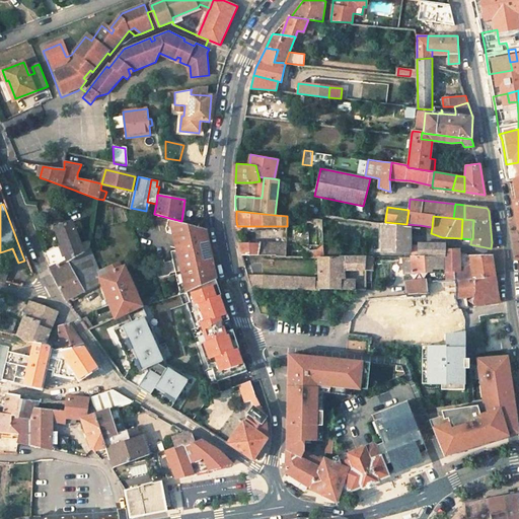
[(174,250),(171,251),(173,260),(165,262),(164,258),(153,262),(159,277),(169,274),(170,272),(175,270),(181,293),(184,292),(216,278),(210,255),(207,254),(203,253),(200,240),(207,242),(204,228),(181,222),(181,221),(169,218),(166,228),(167,232),(174,234),(177,248),(174,250)]
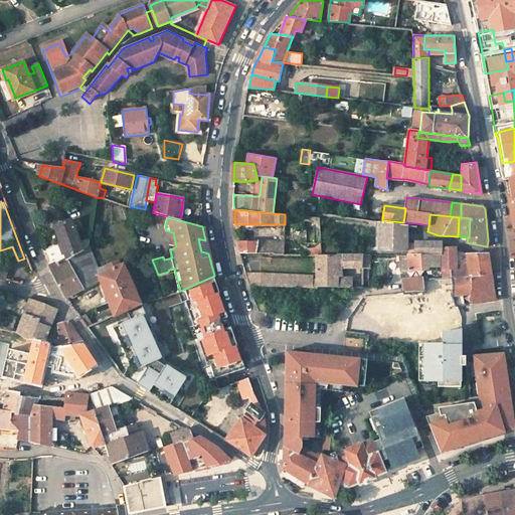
[(304,216),(305,254),(315,255),(322,255),(322,249),(321,218),(304,216)]
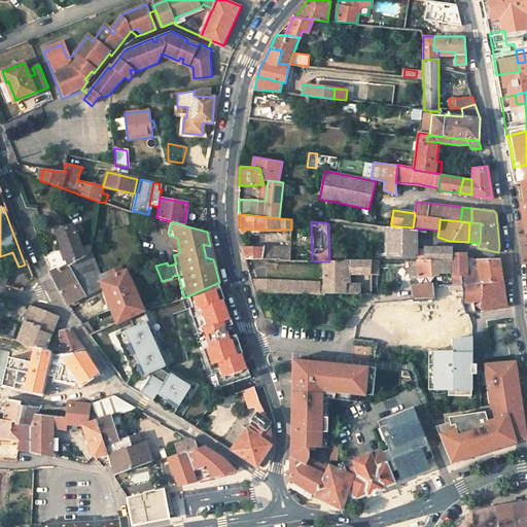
[(93,243),(82,247),(74,224),(59,230),(65,246),(62,247),(63,248),(62,249),(68,265),(92,252),(93,243)]
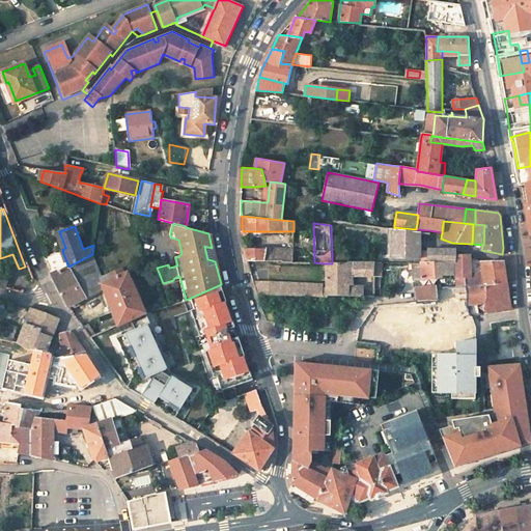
[(391,228),(390,257),(419,258),(419,250),(419,232),(391,228)]
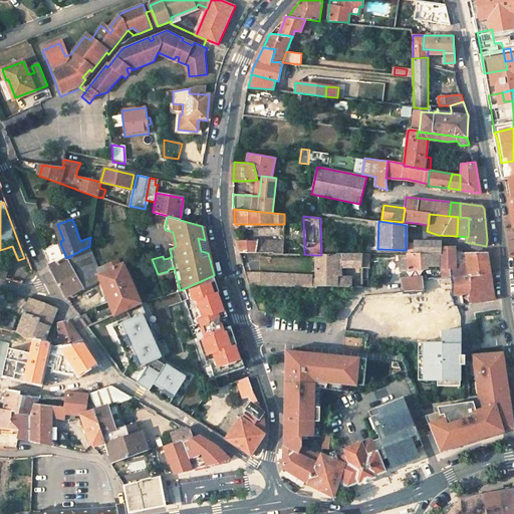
[(273,253),(283,254),(284,224),(257,224),(257,228),(257,240),(261,240),(262,252),(273,252),(273,253)]
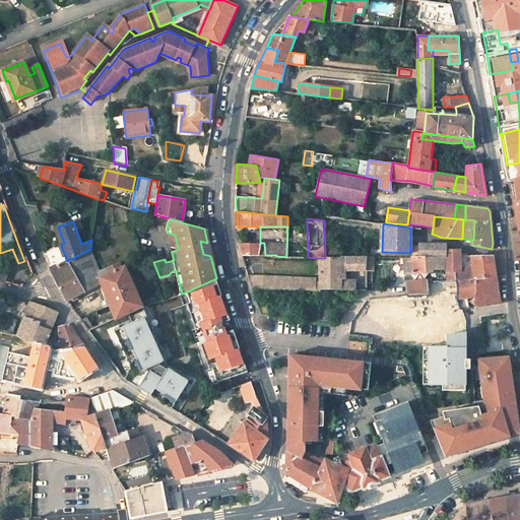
[(200,241),(203,254),(207,255),(210,256),(207,243),(200,241)]
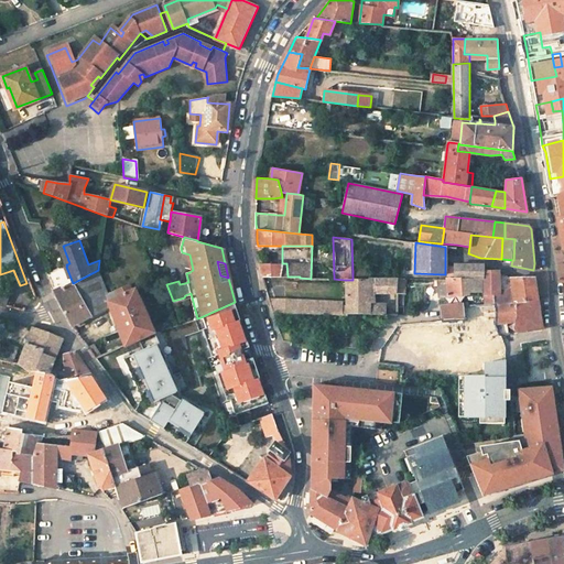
[(282,263),(262,263),(259,263),(261,271),(262,278),(286,277),(286,263),(282,263)]
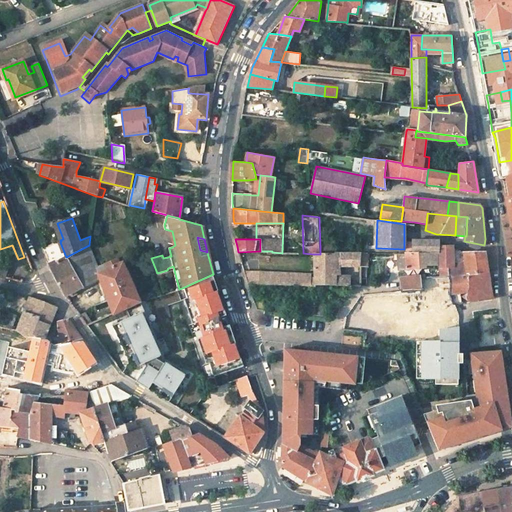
[(404,241),(404,249),(404,253),(411,253),(412,240),(404,241)]
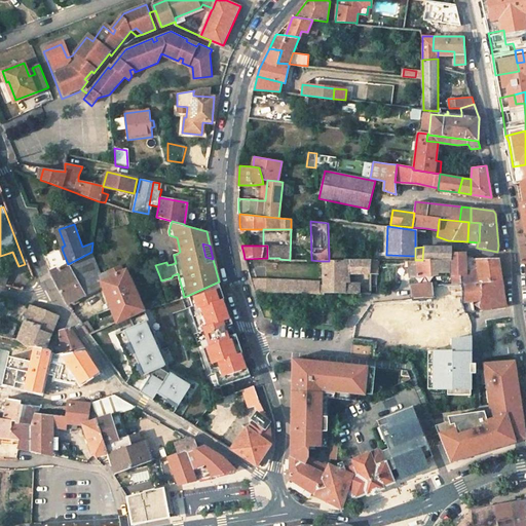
[(452,247),(423,247),(422,260),(449,261),(452,261),(452,253),(452,247)]
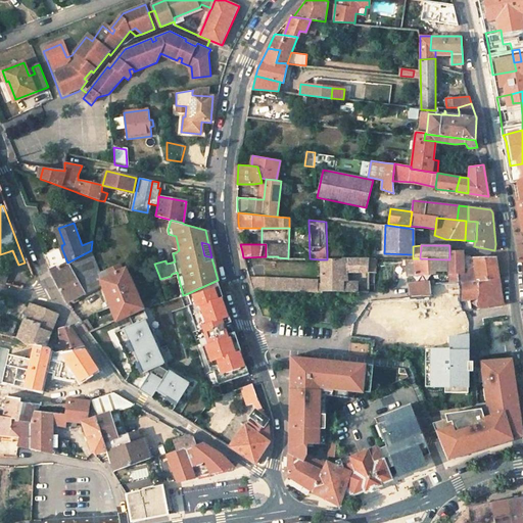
[(67,302),(85,292),(67,263),(61,247),(44,254),(51,271),(62,292),(67,302)]
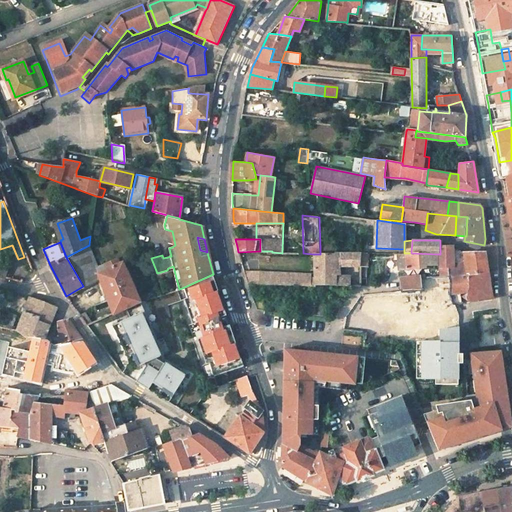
[(342,253),(342,247),(337,248),(337,242),(323,243),(323,248),(320,248),(320,254),(321,254),(336,253),(341,253),(342,253)]
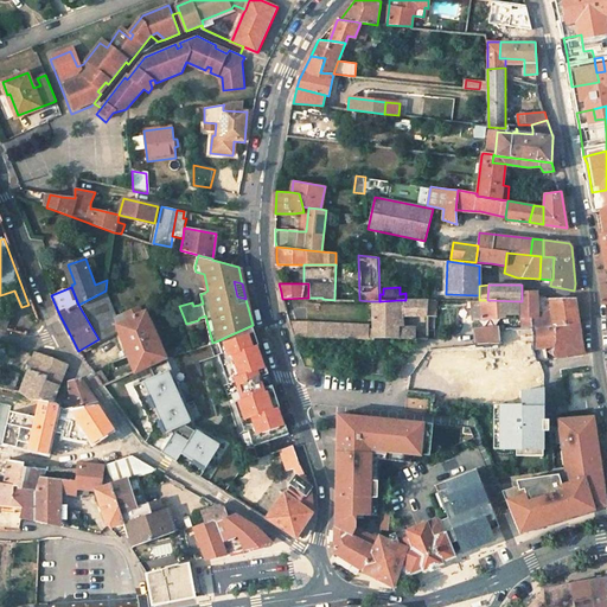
[(98,339),(117,328),(116,324),(119,324),(116,318),(106,291),(78,305),(98,339)]
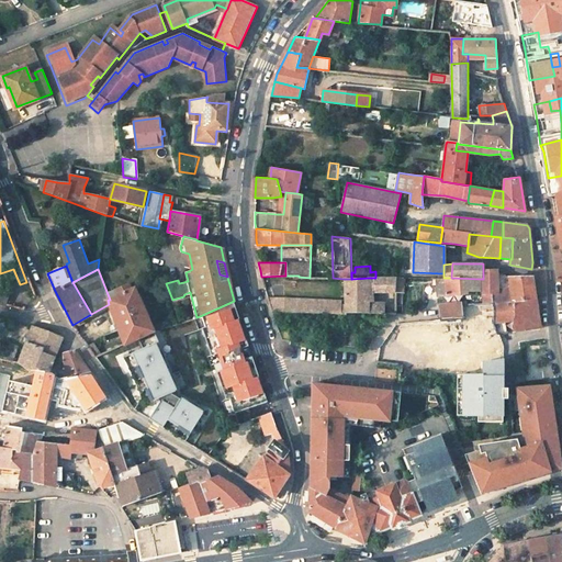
[(483,279),(483,304),(493,304),(514,301),(535,298),(532,277),(512,278),(497,270),(483,270),(483,279)]
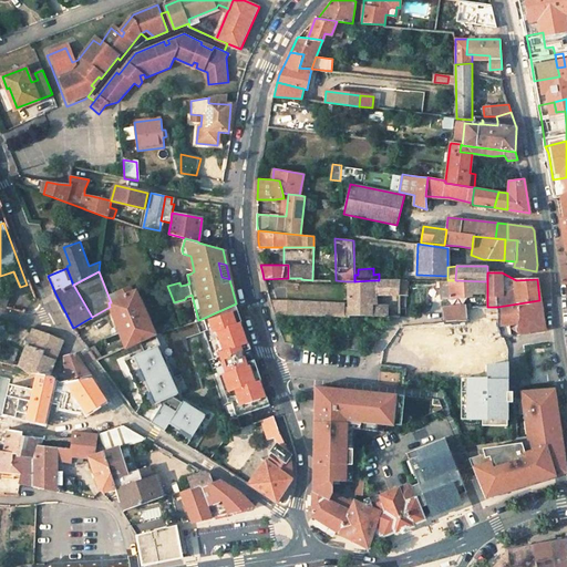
[(354,281),(347,281),(349,316),(371,316),(372,306),(372,298),(373,298),(372,280),(356,281),(354,281)]
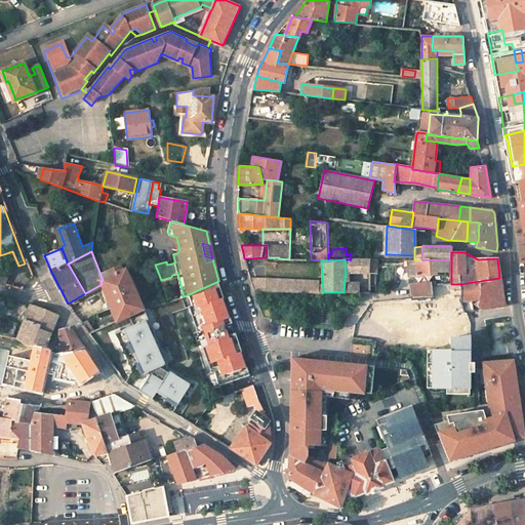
[(351,274),(369,274),(369,272),(370,259),(351,259),(350,259),(351,274)]
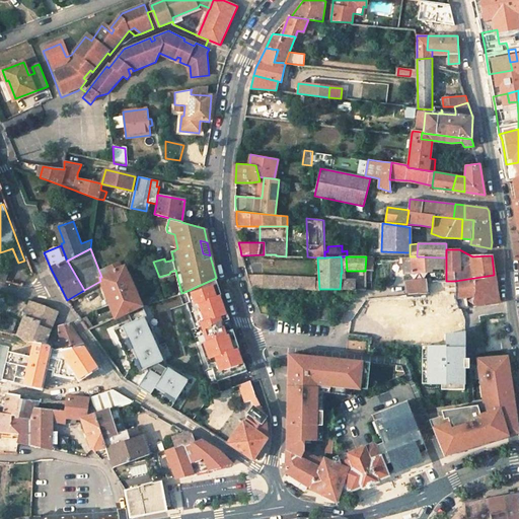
[(402,257),(403,273),(432,272),(432,269),(443,268),(443,257),(417,256),(410,256),(410,257),(402,257)]
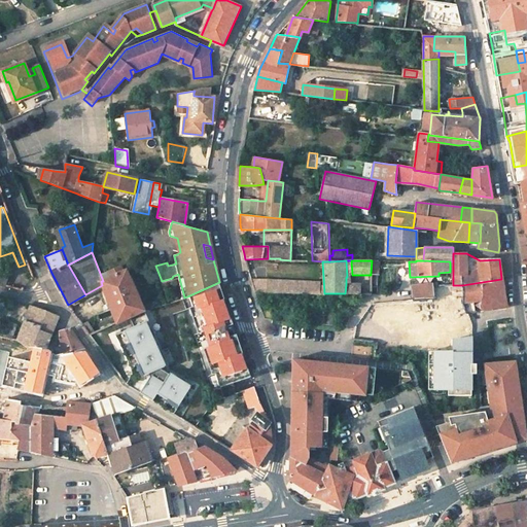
[(107,299),(116,320),(117,322),(130,317),(145,310),(144,309),(126,270),(120,273),(117,267),(112,270),(114,275),(110,277),(109,275),(107,276),(105,274),(101,276),(103,281),(101,281),(102,285),(105,291),(107,297),(107,299)]
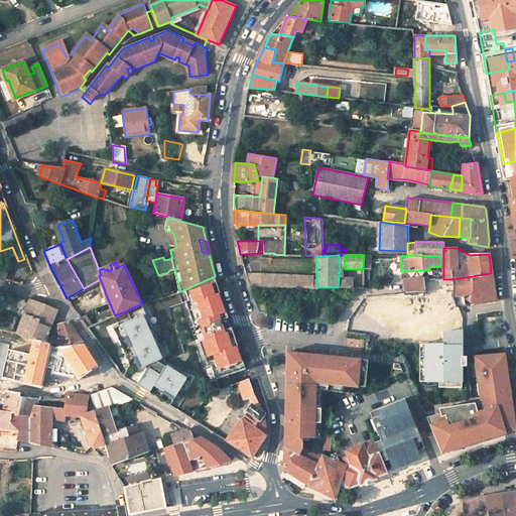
[(491,273),(472,276),(472,295),(473,303),(496,301),(491,273)]
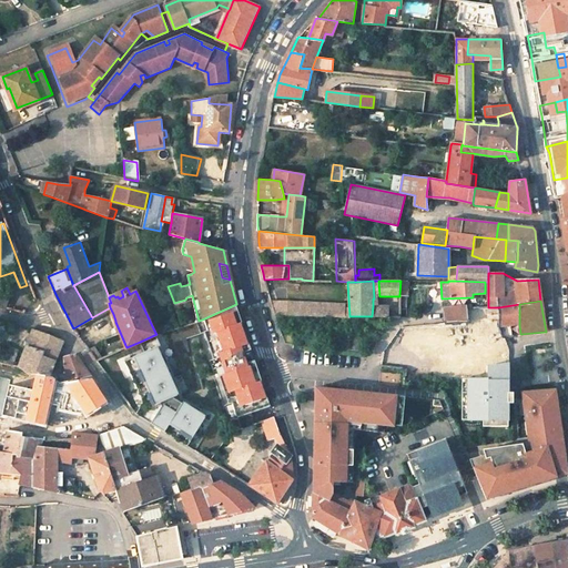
[(237,416),(270,406),(264,389),(263,389),(261,382),(262,382),(254,361),(251,362),(246,351),(251,350),(245,331),(243,331),(241,323),(242,323),(236,304),(202,320),(199,321),(198,322),(201,333),(205,332),(214,358),(223,356),(229,373),(220,375),(230,403),(233,402),(237,416)]
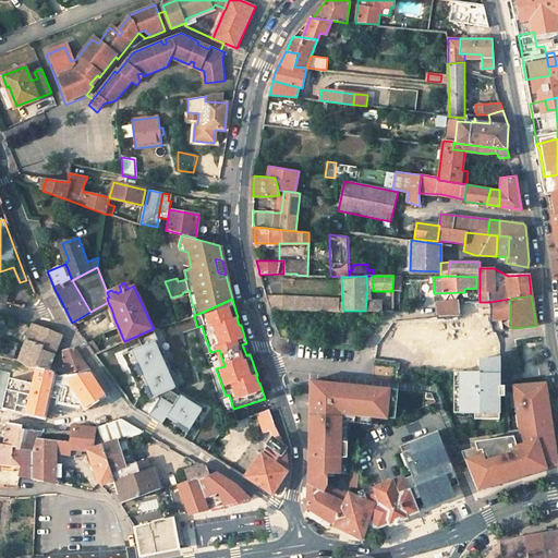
[(494,331),(496,330),(496,332),(504,330),(502,320),(510,319),(510,299),(489,302),(490,322),(494,331)]
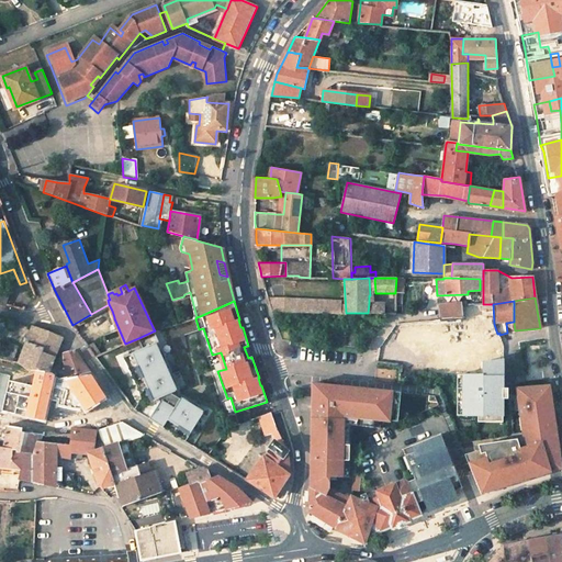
[(368,313),(385,313),(385,304),(369,303),(368,313)]
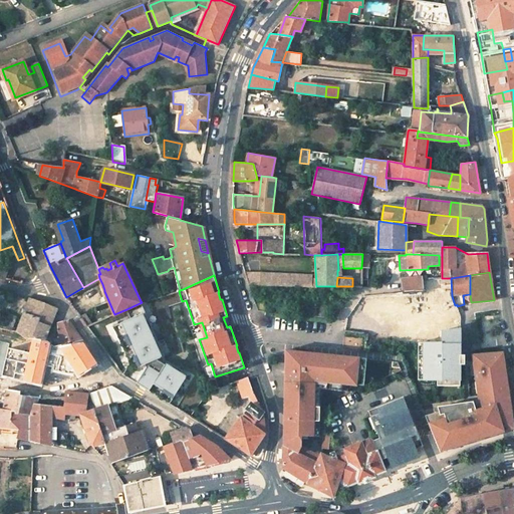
[(403,279),(404,292),(424,290),(422,278),(422,277),(403,279)]
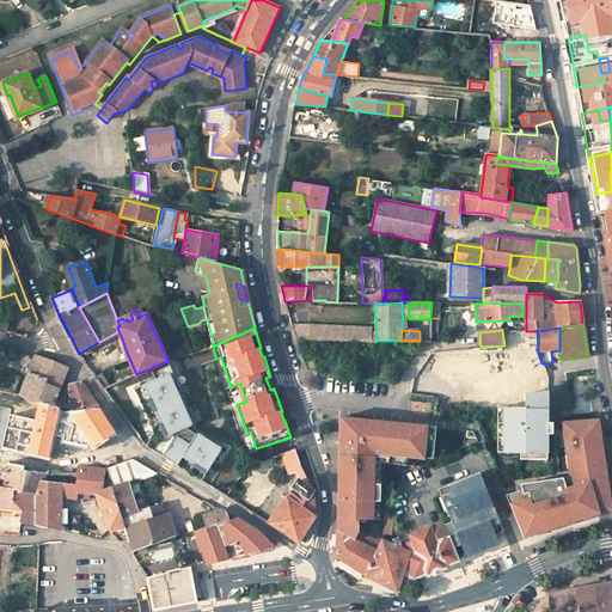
[(520,362),(522,390),(522,393),(548,390),(549,380),(544,365),(544,362),(542,363),(538,353),(537,331),(526,331),(516,330),(508,331),(502,331),(505,346),(506,362),(520,362)]
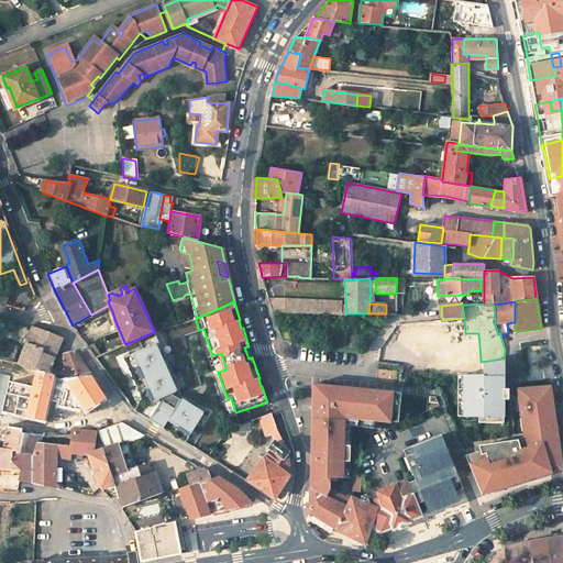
[(441,320),(442,335),(451,334),(465,333),(464,318),(442,320),(441,320)]
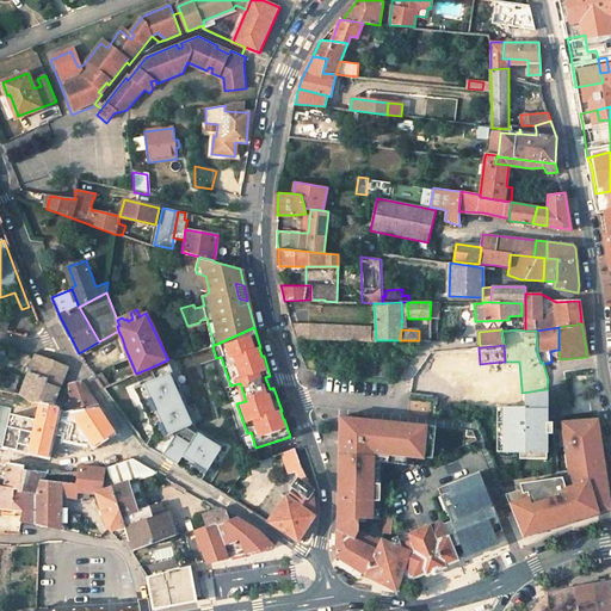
[(189,369),(216,358),(213,346),(167,358),(168,359),(198,430),(211,421),(189,369)]
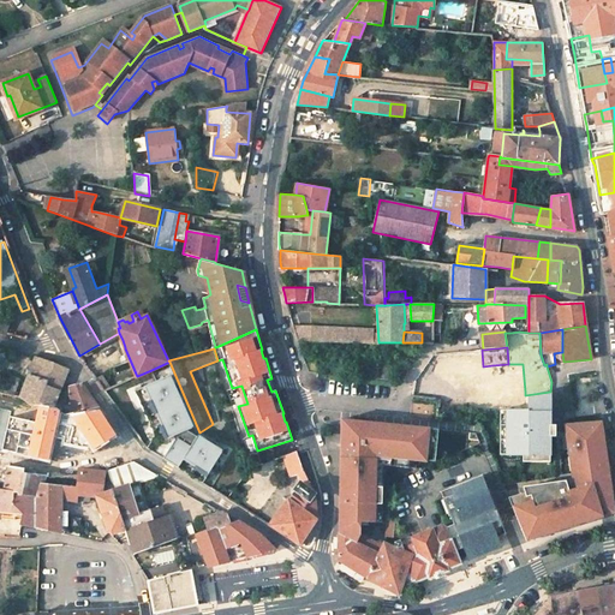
[(435,354),(437,376),(493,370),(493,365),(483,366),(482,350),(435,354)]
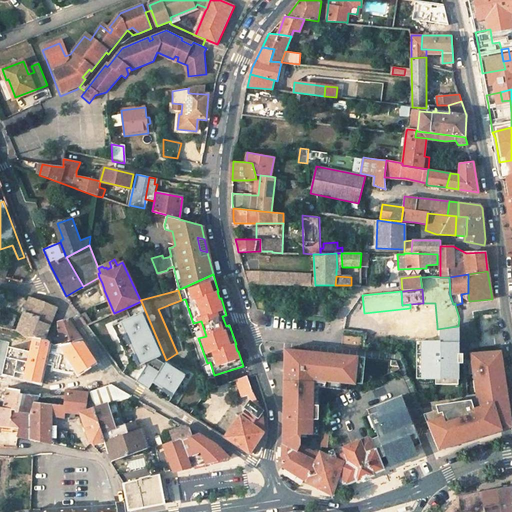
[(46,338),(57,308),(50,305),(29,297),(29,298),(20,321),(17,330),(24,337),(33,338),(33,337),(46,338)]
